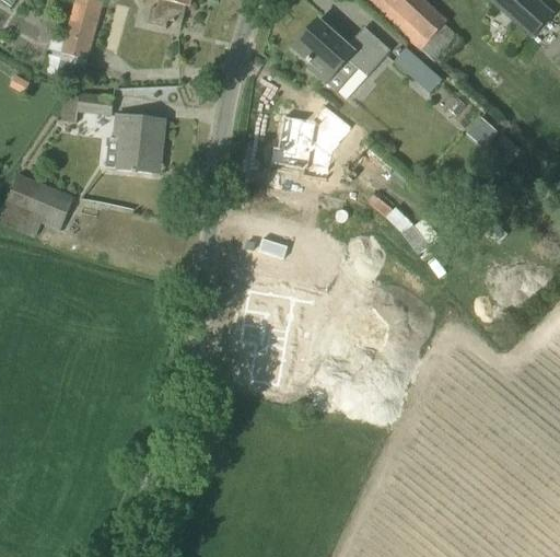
[(86,58),(103,0),(74,0),(68,28),(54,24),(47,47),(86,58)]
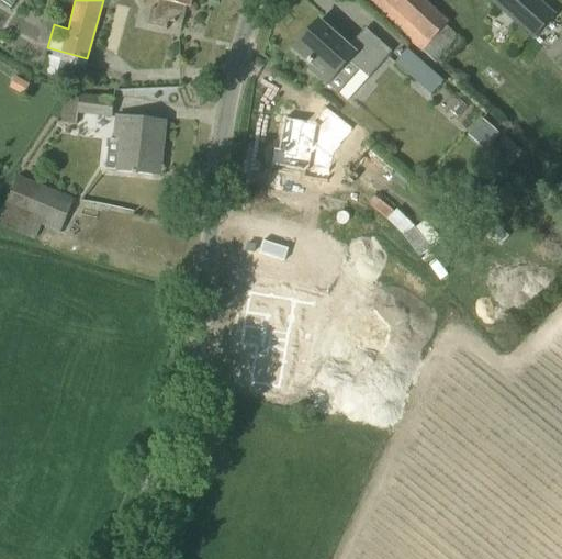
[(189,4),(190,0),(159,0),(157,7),(152,6),(148,22),(166,26),(168,19),(182,22),(186,4),(189,4)]
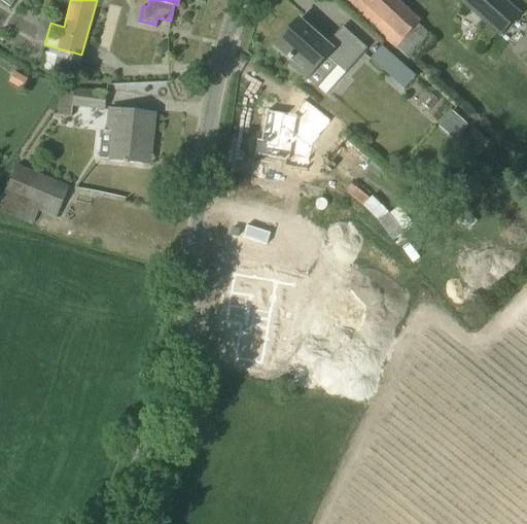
[(421,19),(399,0),(346,0),(408,55),(428,31),(418,22),(421,19)]
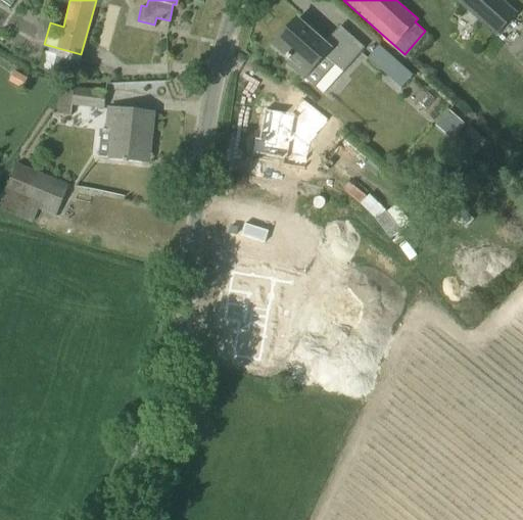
[(456,0),(496,35),(517,11),(504,0),(456,0)]
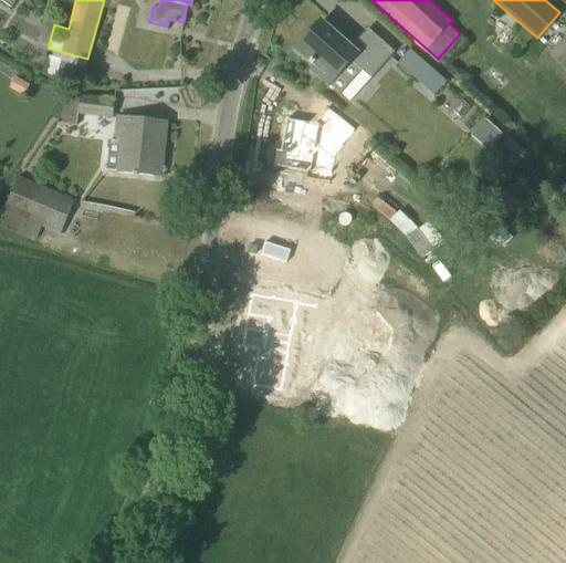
[(370,74),(394,50),(367,25),(350,44),(331,27),(328,29),(324,24),(326,22),(321,18),(295,48),(314,64),(311,68),(328,83),(329,81),(342,92),(363,68),(370,74)]
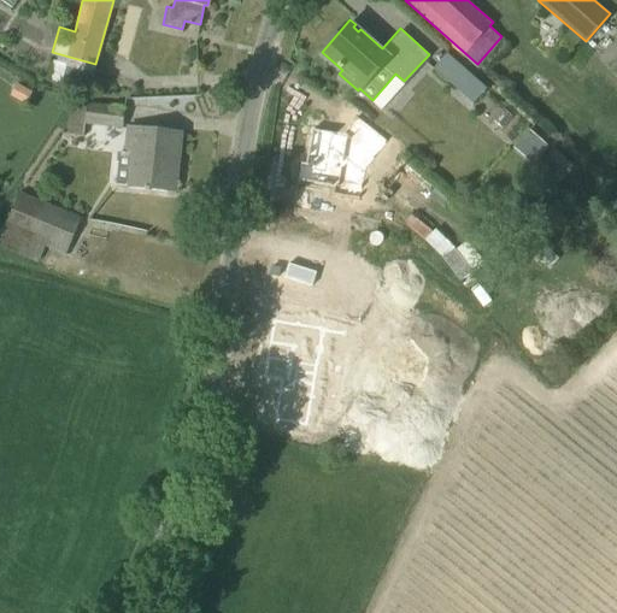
[(447,51),(433,66),(462,93),(476,77),(447,51)]
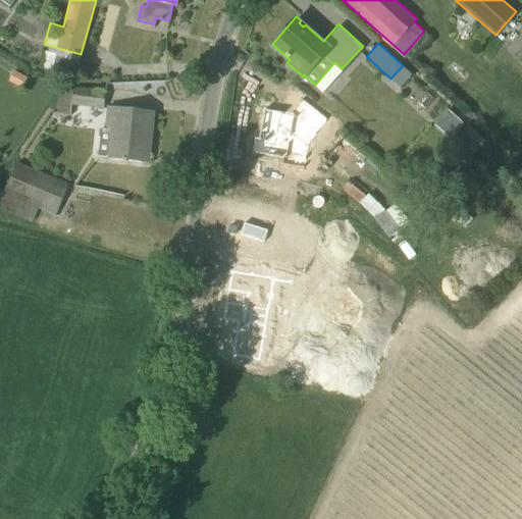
[(73,86),(68,88),(59,89),(57,111),(70,112),(71,102),(104,106),(106,90),(73,86)]
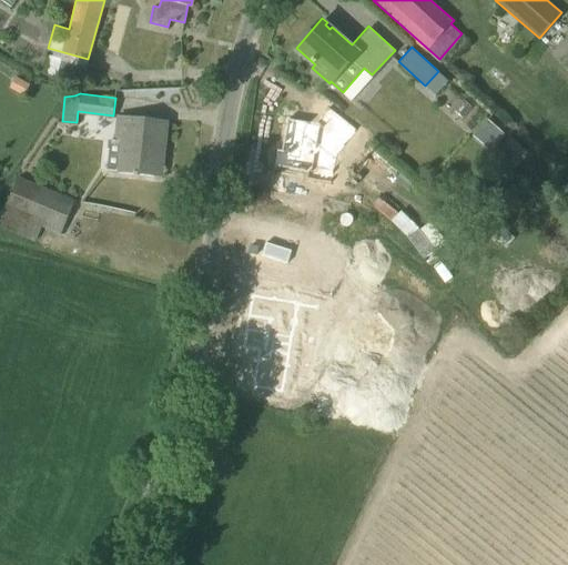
[(163,148),(165,120),(118,115),(115,138),(110,138),(107,168),(153,172),(156,148),(163,148)]
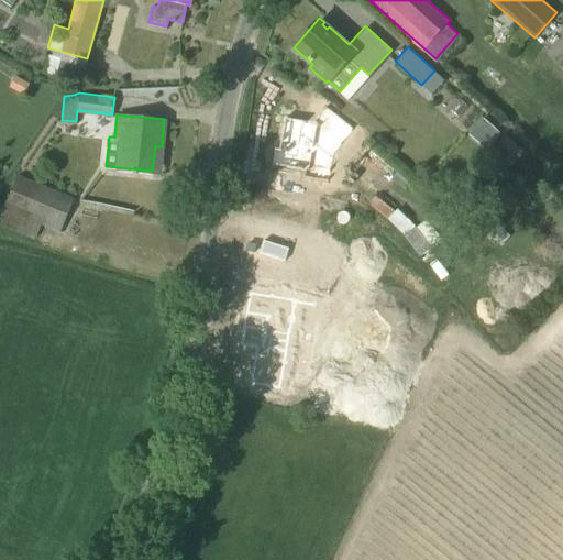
[(307,168),(316,121),(285,116),(279,147),(275,146),(272,162),(307,168)]
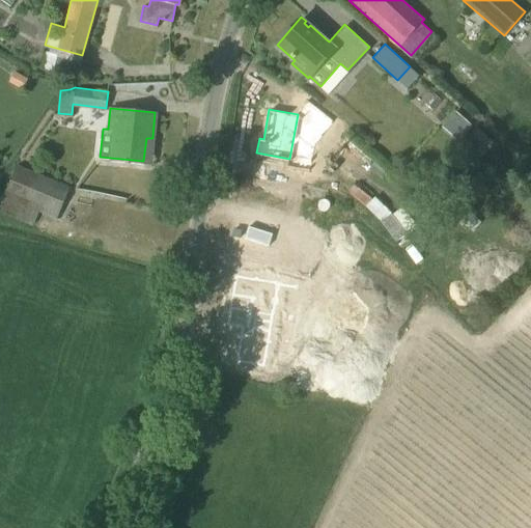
[(455,110),(444,122),(459,137),(468,129),(472,124),(455,110)]
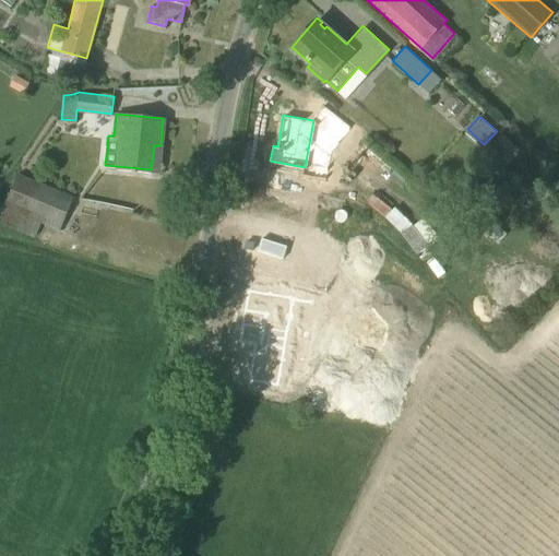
[(501,132),(495,139),(513,156),(520,150),(501,132)]
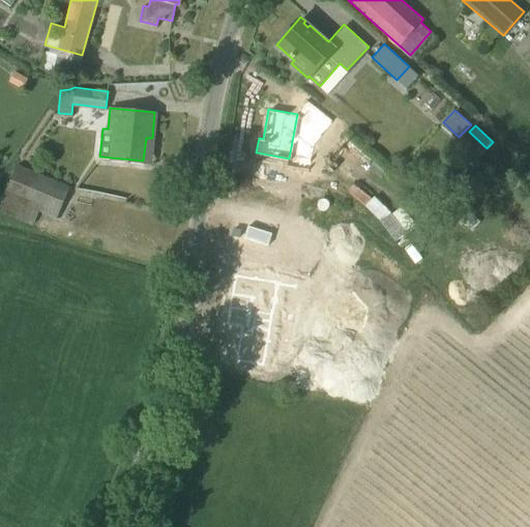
[(333,178),(334,167),(326,166),(328,152),(302,148),(299,172),(333,178)]
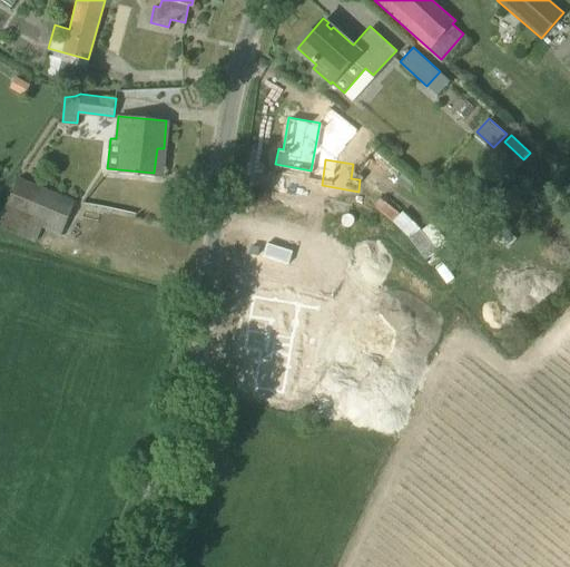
[(60,233),(75,201),(18,176),(0,218),(0,226),(35,241),(41,225),(60,233)]
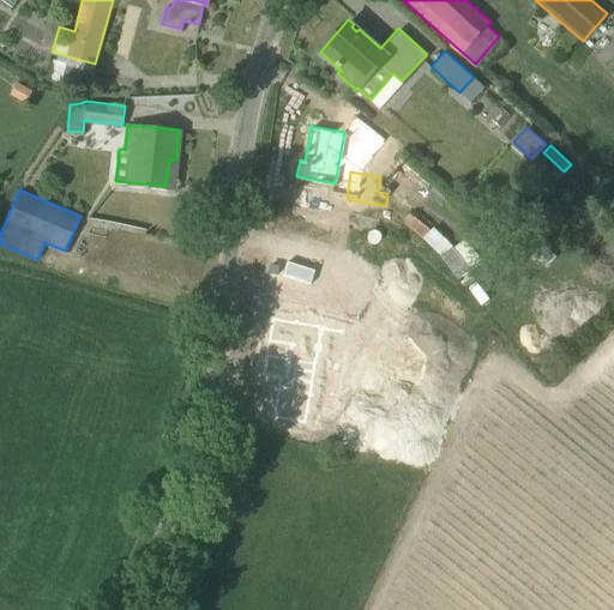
[(512,237),(547,265),(557,253),(522,225),(512,237)]
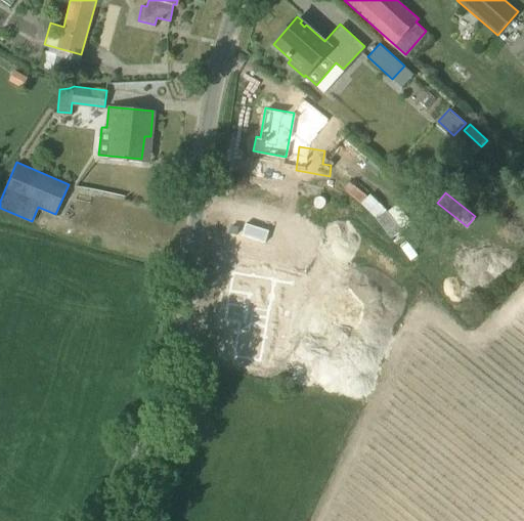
[(263,255),(270,221),(234,213),(214,303),(268,314),(280,259),(263,255)]
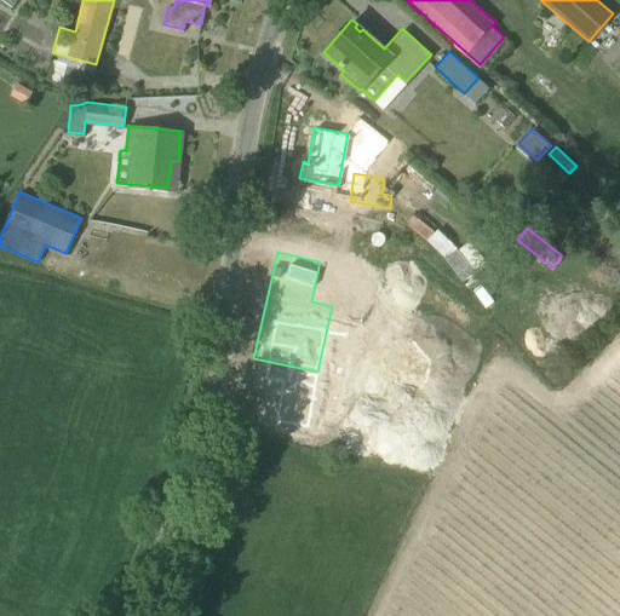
[(352,333),(382,349),(402,315),(409,300),(380,285),(352,333)]
